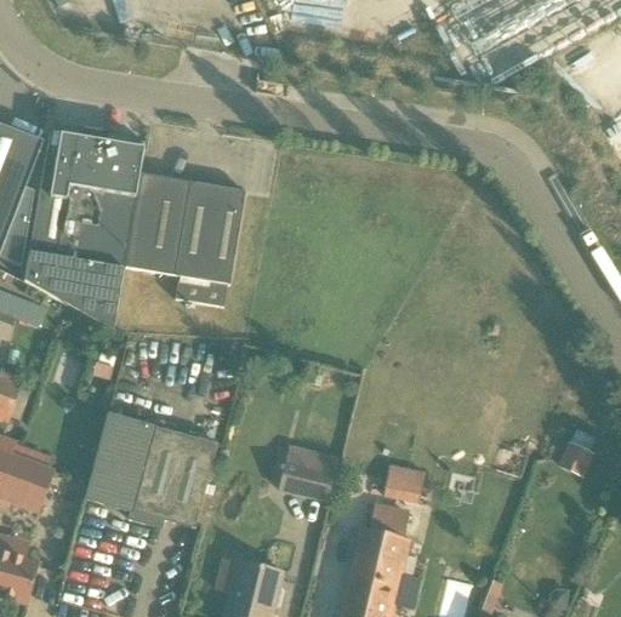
[(0,256),(21,264),(34,189),(26,187),(43,141),(0,124),(0,256)]
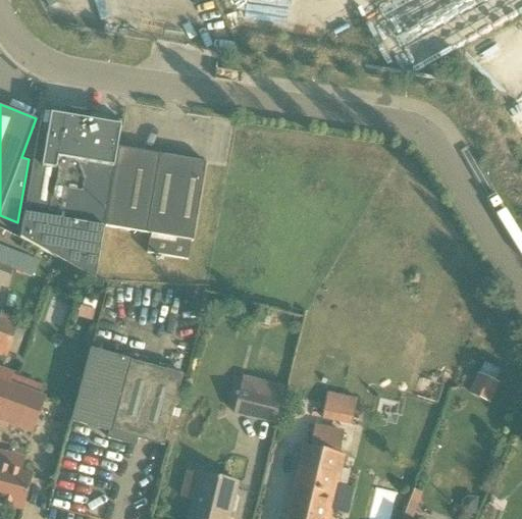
[(42,165),(55,167),(47,215),(24,211),(19,237),(95,277),(102,239),(121,124),(90,119),(91,110),(65,106),(64,114),(51,112),(42,165)]
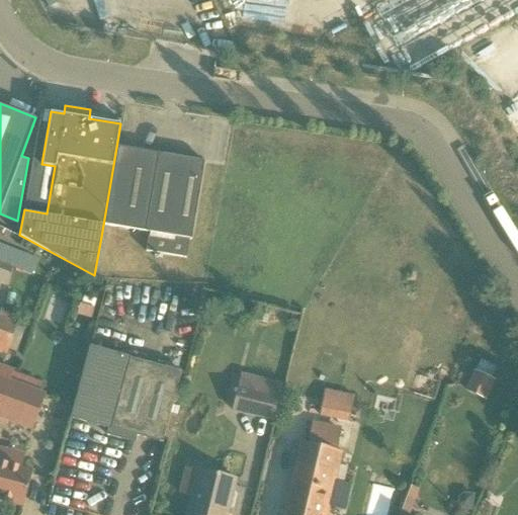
[(188,237),(191,238),(204,159),(117,145),(104,224),(149,231),(146,249),(185,255),(188,237)]
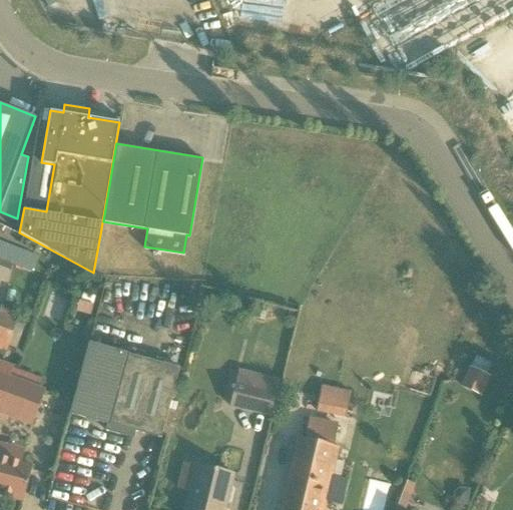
[(0,237),(0,258),(29,271),(36,253),(0,237)]
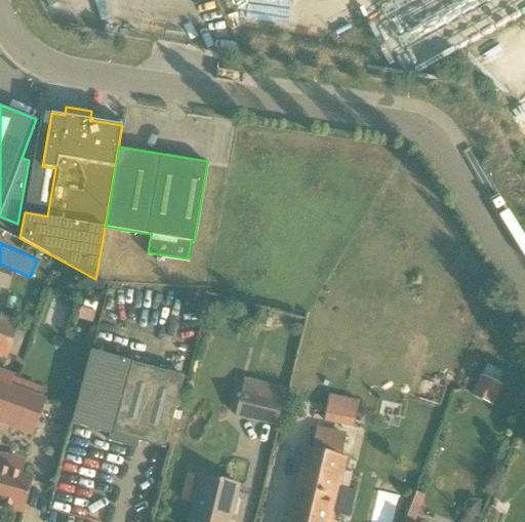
[(0,348),(5,350),(8,351),(16,327),(0,321),(0,348)]
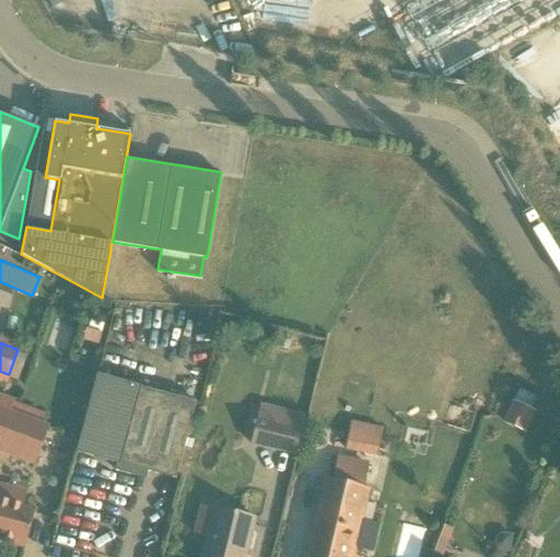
[(196,401),(138,384),(100,374),(97,374),(77,450),(118,461),(116,468),(117,468),(118,465),(137,470),(138,466),(176,476),(196,401)]
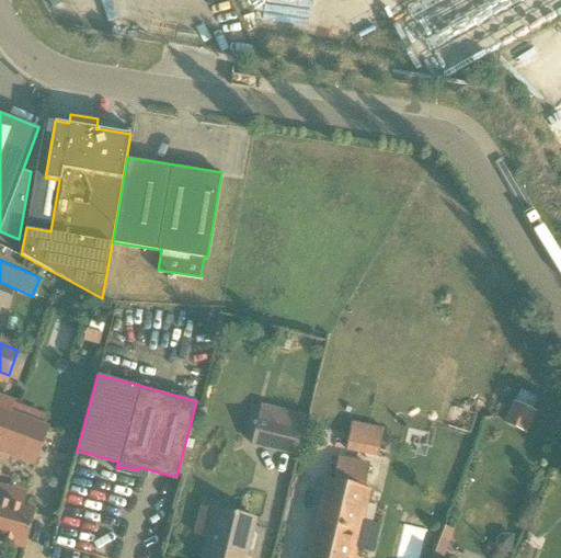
[(533,407),(537,394),(516,385),(501,421),(527,432),(537,409),(533,407)]
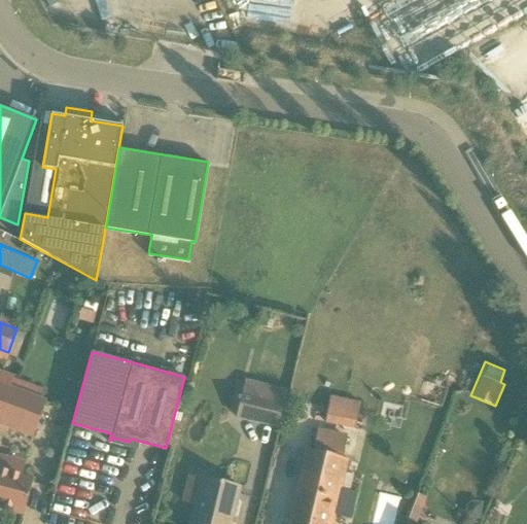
[(246,378),(243,391),(237,415),(277,425),(286,388),(246,378)]
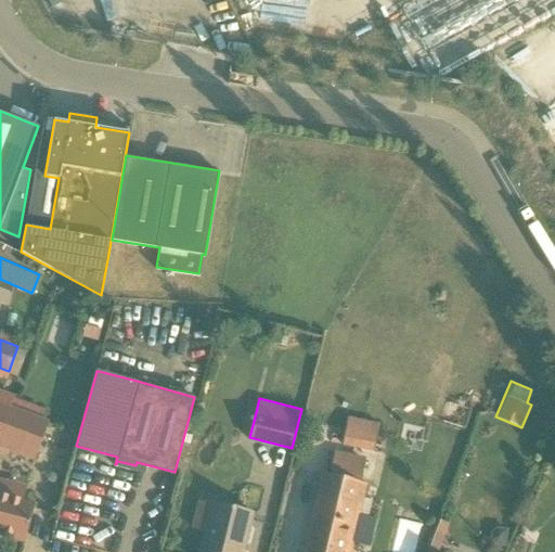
[(0,402),(0,534),(24,541),(35,503),(0,493),(0,480),(1,478),(0,478),(0,446),(34,459),(48,421),(4,405),(0,402)]
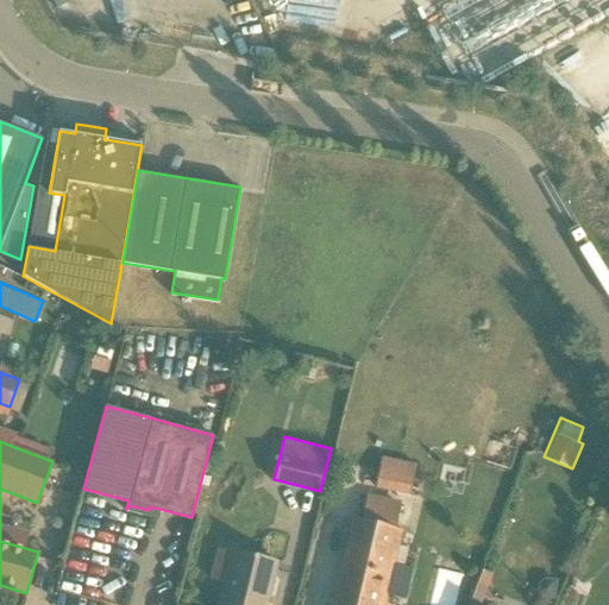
[(382,454),(375,486),(412,493),(418,461),(382,454)]
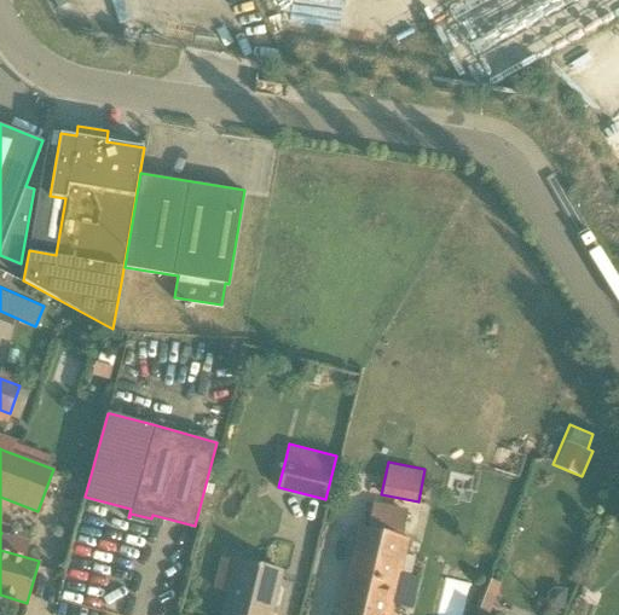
[(374,499),(372,505),(368,528),(360,527),(339,614),(388,614),(408,537),(400,535),(408,508),(374,499)]
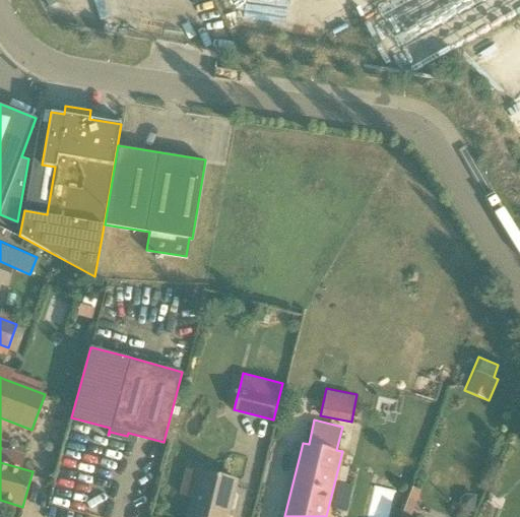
[(199,470),(193,496),(187,516),(226,516),(237,479),(199,470)]
